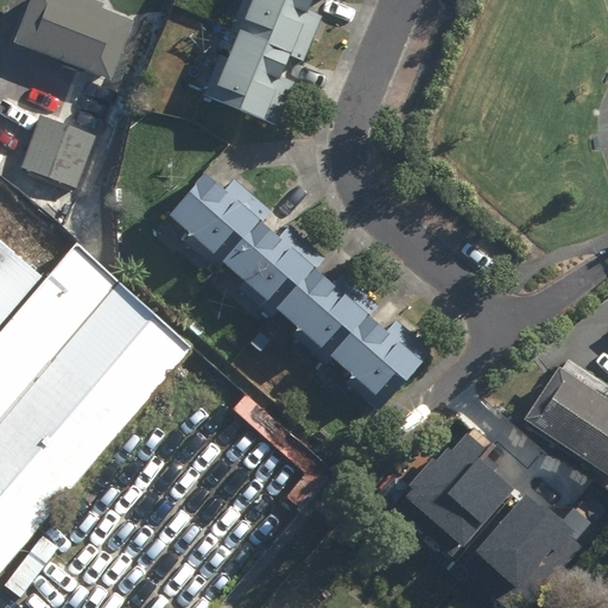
[(29,0),(12,44),(111,83),(134,24),(102,12),(105,6),(88,0),(29,0)]
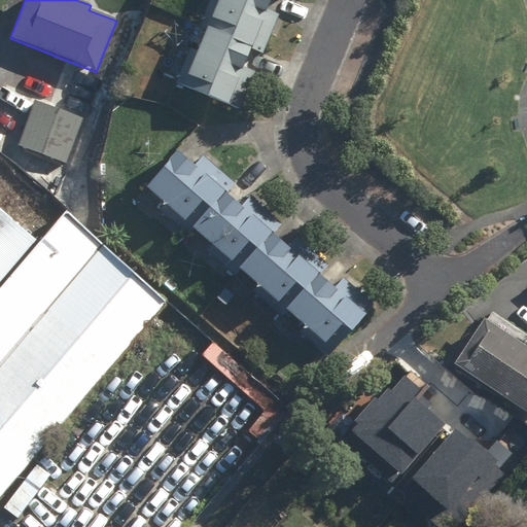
[(255,37),(272,44),(282,19),(270,13),(274,0),(213,0),(207,18),(255,37)]
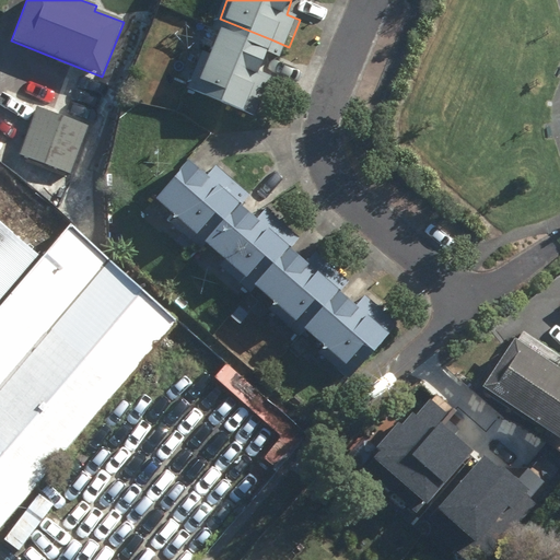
[(189,94),(258,123),(275,82),(257,74),(271,39),(220,19),(189,94)]
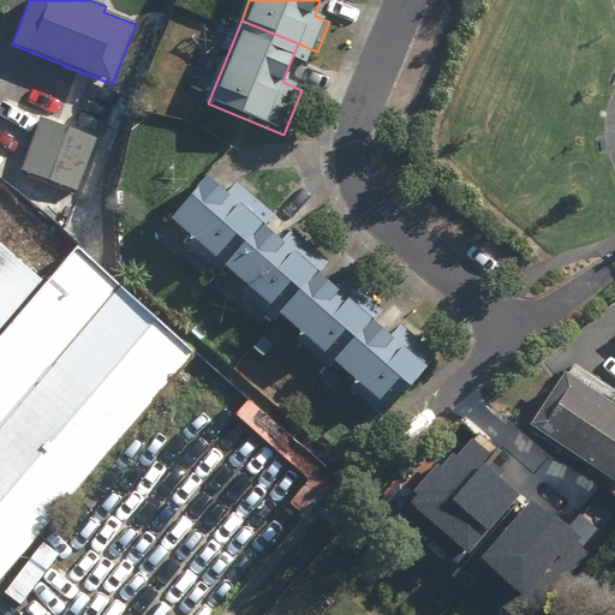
[(97,139),(41,118),(21,169),(78,191),(97,139)]
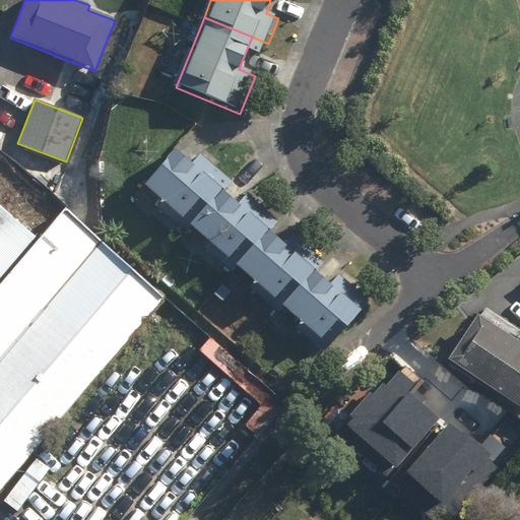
[(199,151),(190,160),(175,147),(138,188),(185,230),(231,179),(199,151)]
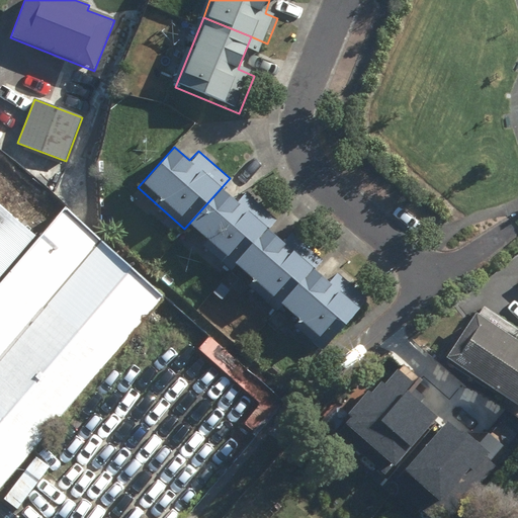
[(0,301),(66,228),(0,169),(0,301)]
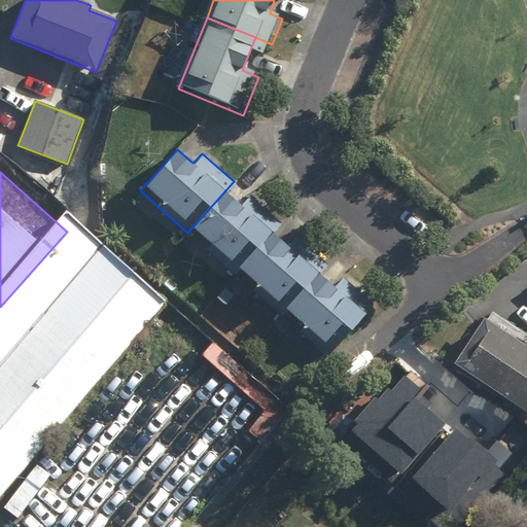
[(249,195),(240,205),(224,191),(187,233),(235,275),(281,222),(249,195)]
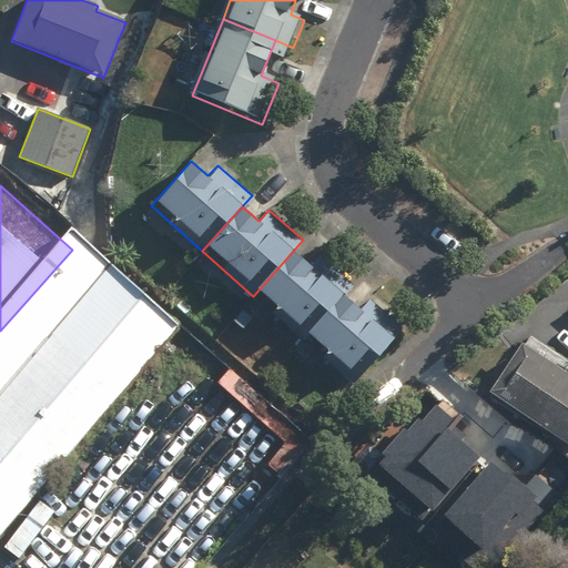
[(0,394),(104,276),(72,250),(0,331),(0,394)]
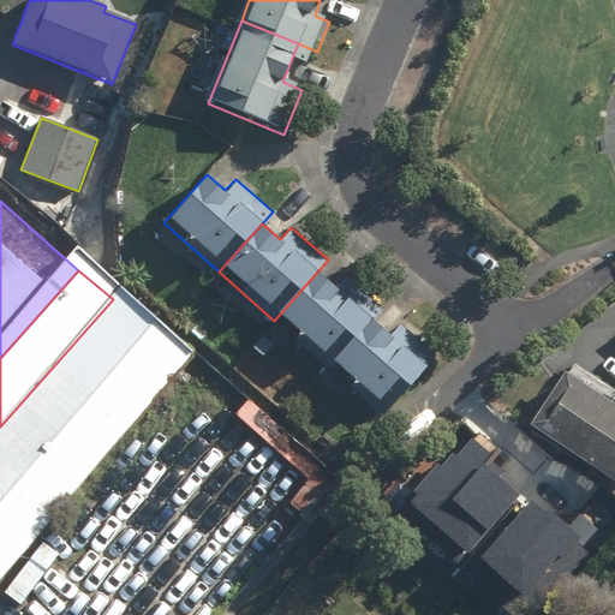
[(346,276),(335,288),(317,273),(274,321),(329,369),(383,309),(346,276)]
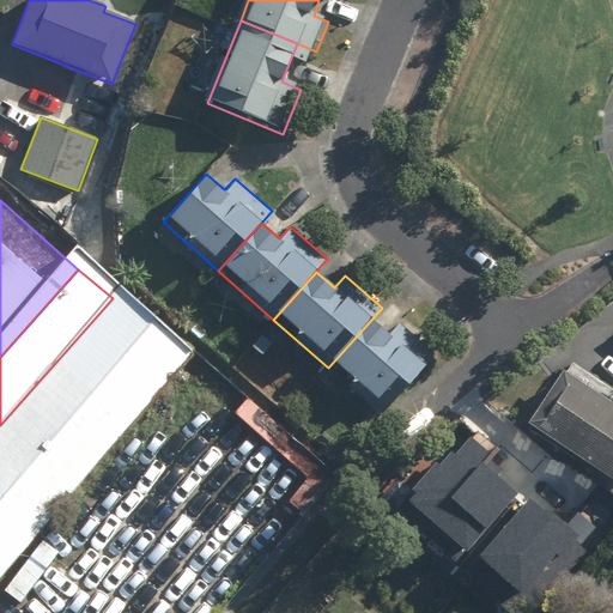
[(0,586),(193,369),(113,298),(0,425),(0,586)]
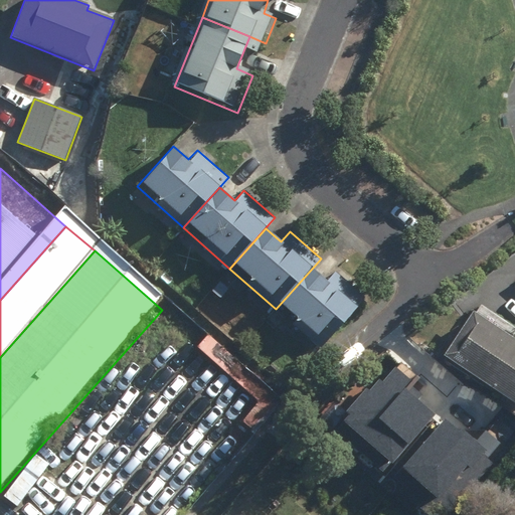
[(335,272),(326,282),(312,269),(276,310),(321,349),(366,299),(335,272)]
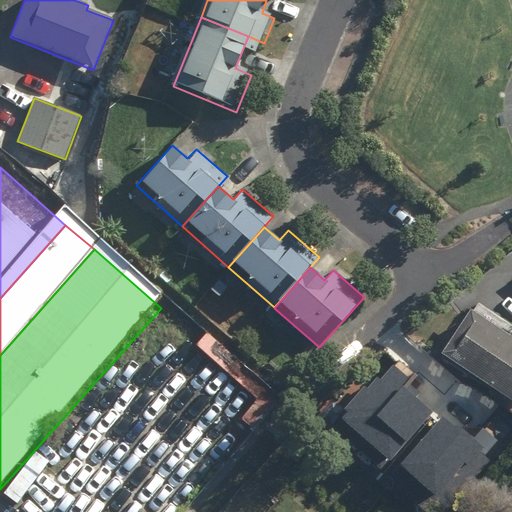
[(511,338),(469,310),(439,356),(511,403),(511,338)]
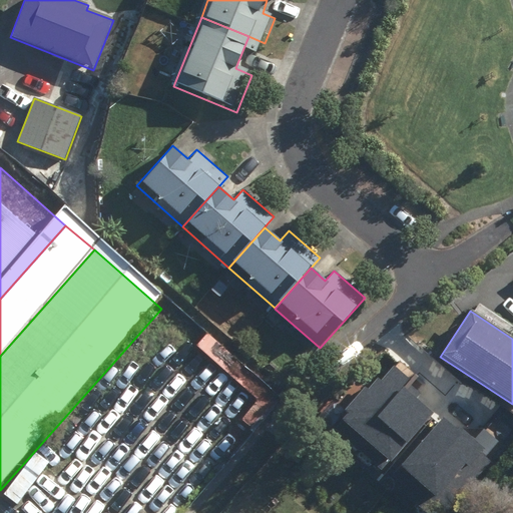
[(240,421),(252,431),(281,399),(205,335),(195,347),(258,401),(240,421)]
